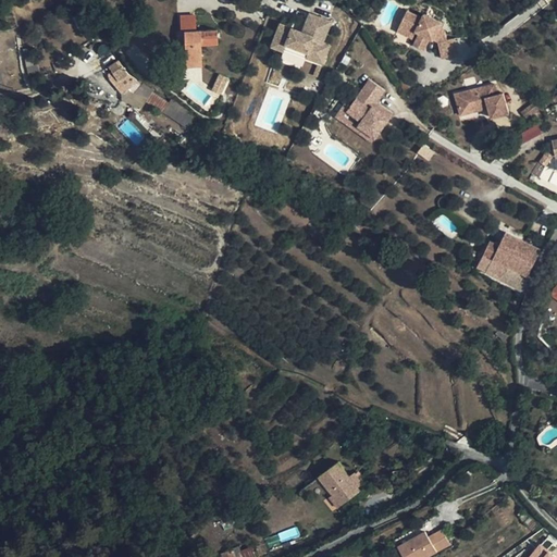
[(430,17),(419,8),(401,28),(412,38),(417,33),(422,36),(430,42),(433,46),(449,27),(433,13),(430,17)]
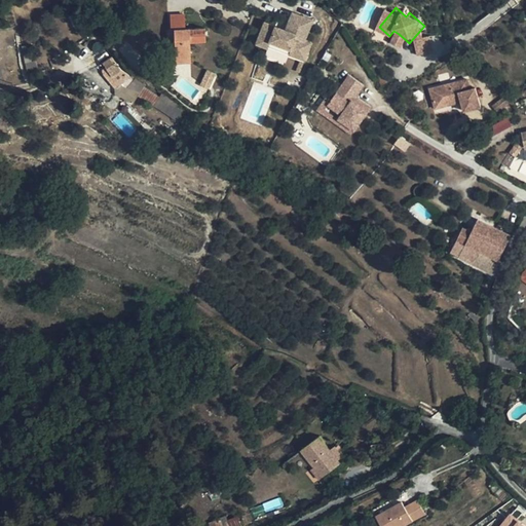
[(312,19),(293,11),(288,26),(287,30),(266,22),(257,44),(268,48),(269,46),(271,41),(291,49),(290,54),(305,60),(311,42),(304,39),(312,19)]
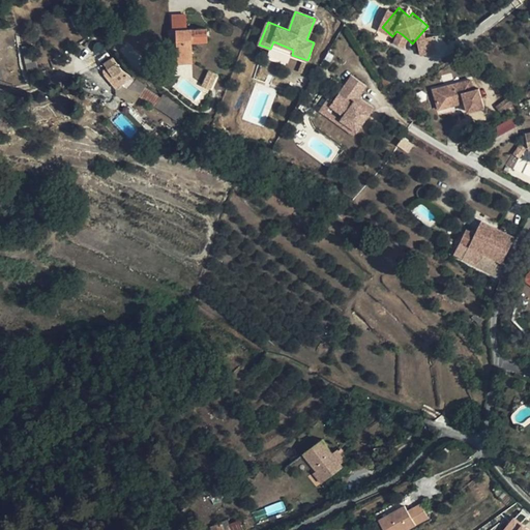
[(183,29),(182,15),(173,15),(174,29),(177,29),(178,58),(193,57),(192,41),(208,41),(207,28),(183,29)]
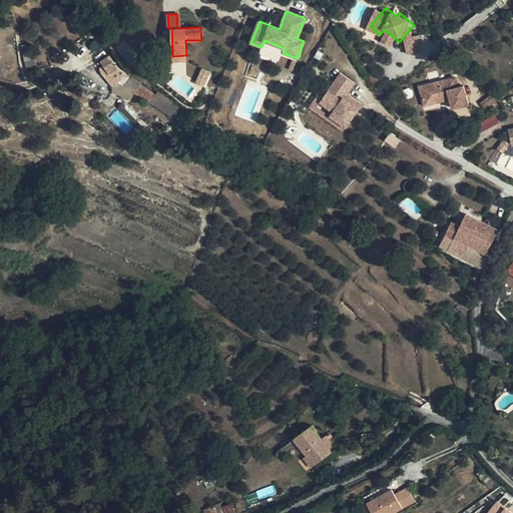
[(281,25),(261,18),(260,21),(280,29),(281,25)]
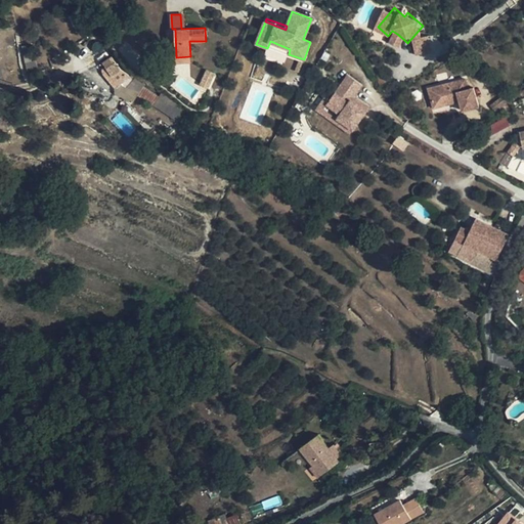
[(397,34),(392,39),(400,45),(404,40),(397,34)]
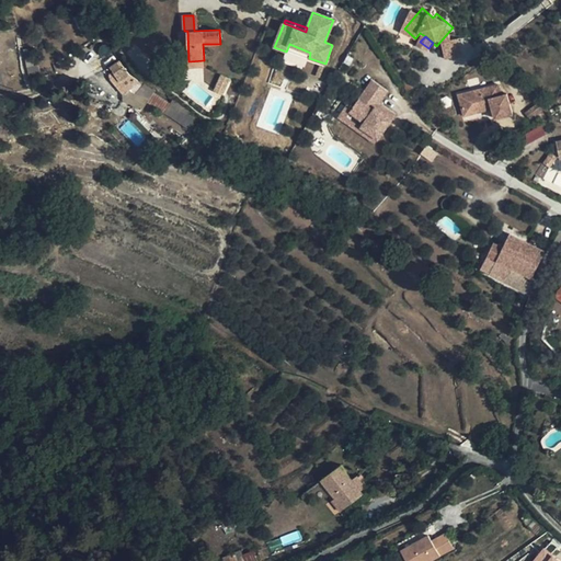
[(289,44),(287,49),(309,58),(310,53),(289,44)]
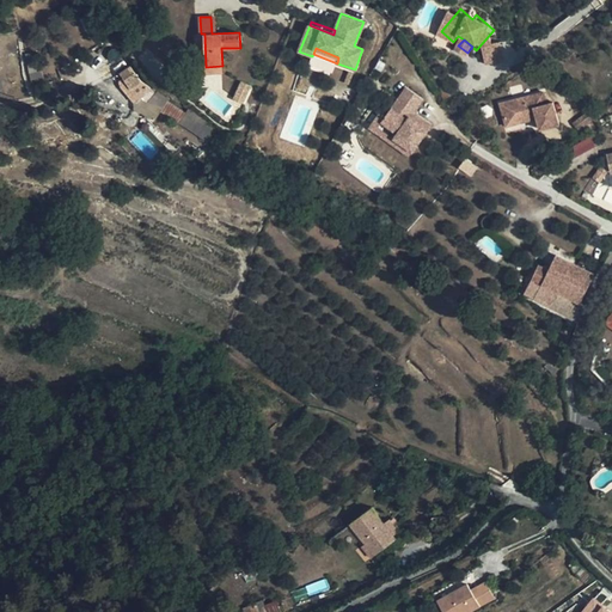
[(141,81),(132,66),(121,73),(123,78),(121,81),(122,86),(135,101),(140,97),(141,98),(150,90),(151,89),(147,85),(141,81)]
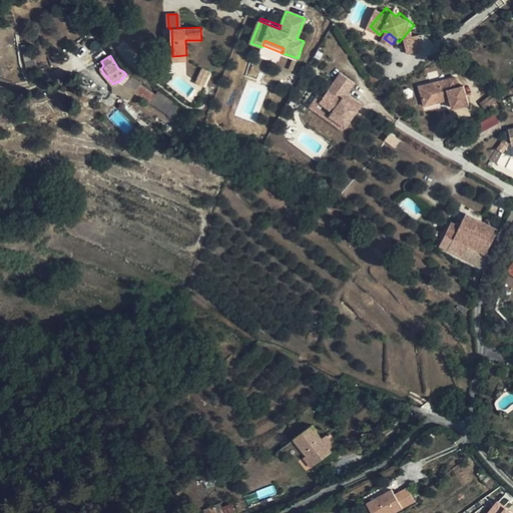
[(210,72),(202,68),(196,82),(204,86),(210,72)]
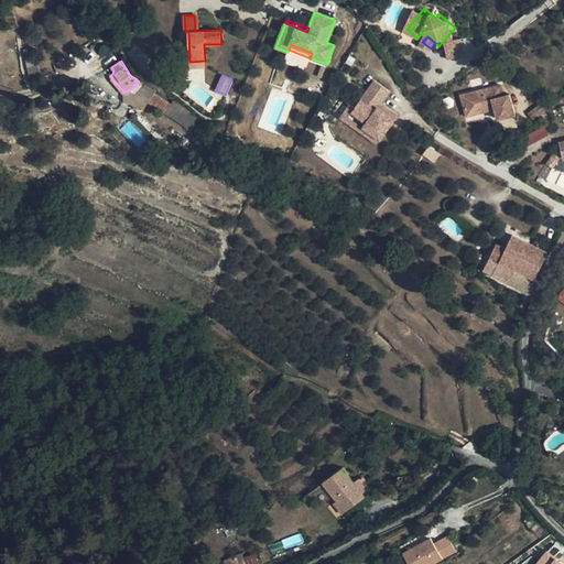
[(354,106),(349,112),(364,123),(361,126),(379,139),(394,120),(378,107),(381,102),(390,91),(375,79),(354,106)]
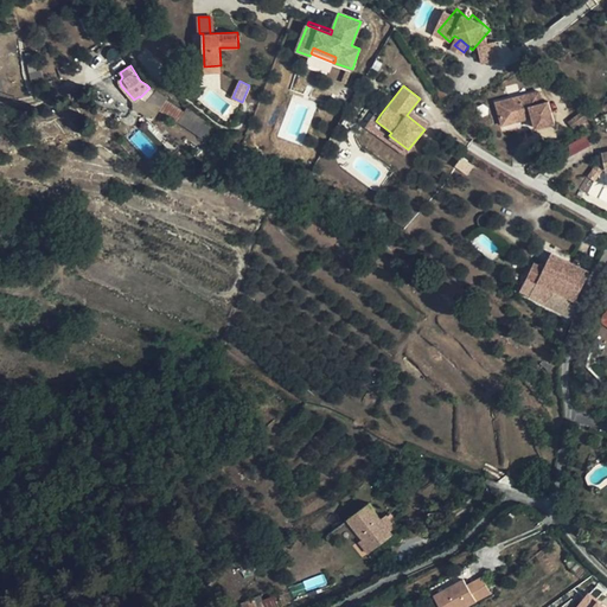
[(153,95),(148,89),(140,97),(145,102),(153,95)]
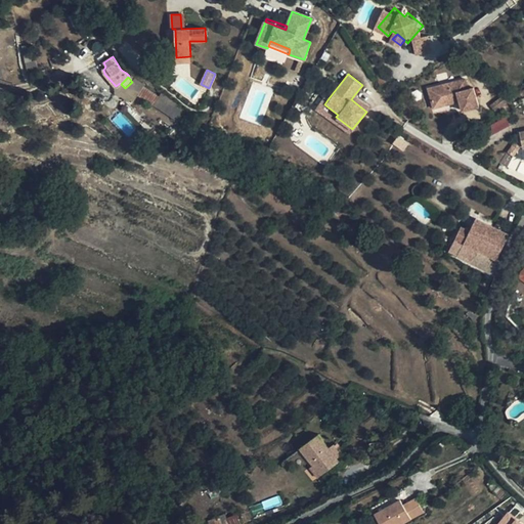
[(469,89),(466,79),(429,89),(434,108),(460,102),(463,112),(479,107),(474,88),(469,89)]
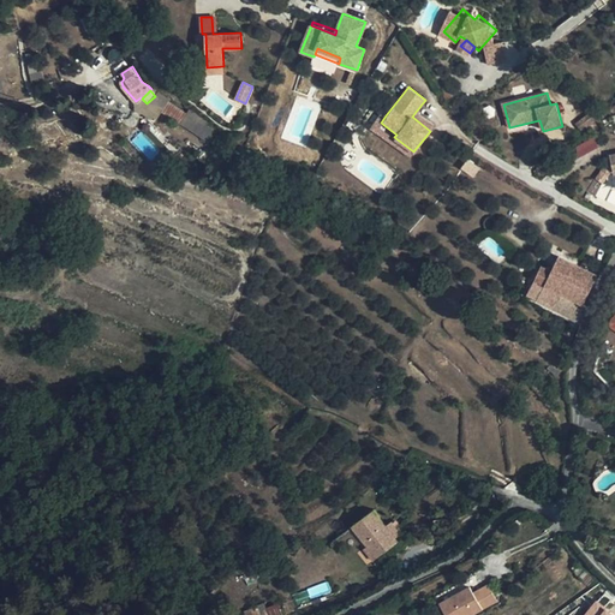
[(381,123),(386,115),(380,111),(369,124),(410,156),(413,151),(394,137),(396,135),(381,123)]
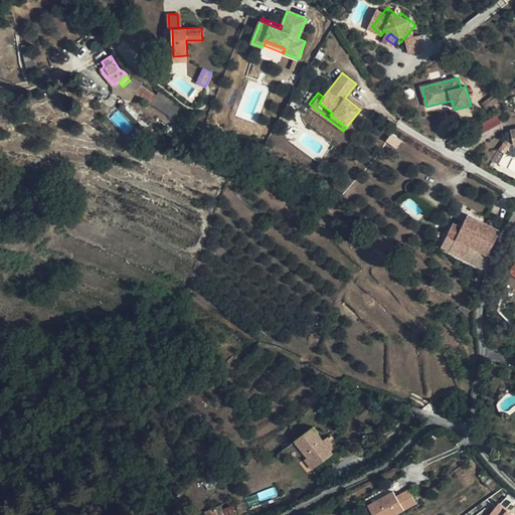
[(348,94),(345,98),(360,110),(363,106),(348,94)]
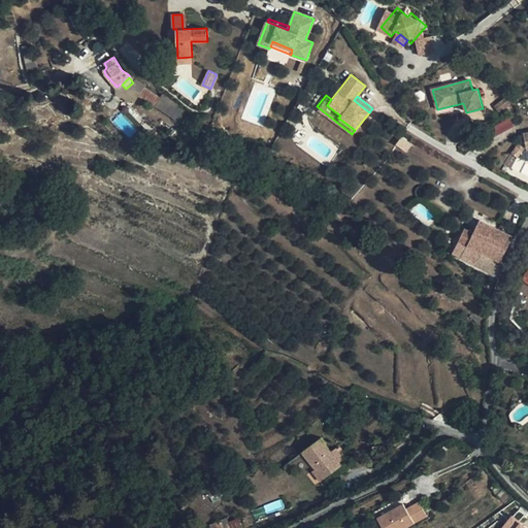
[(509,119),(492,127),(496,135),(514,127),(509,119)]
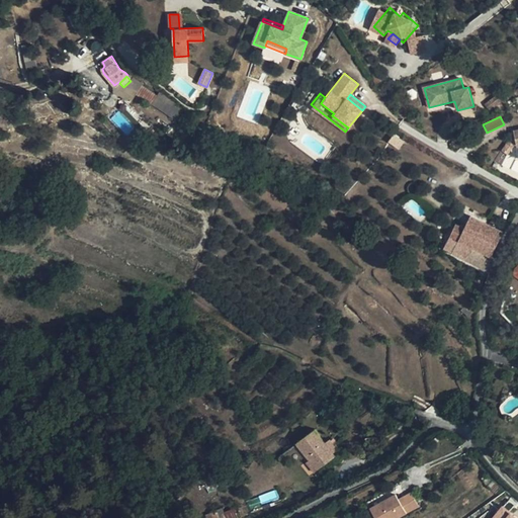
[(465,229),(460,241),(454,252),(491,271),(495,261),(496,259),(495,258),(493,256),(492,256),(498,245),(486,239),(493,227),(471,217),(465,229)]
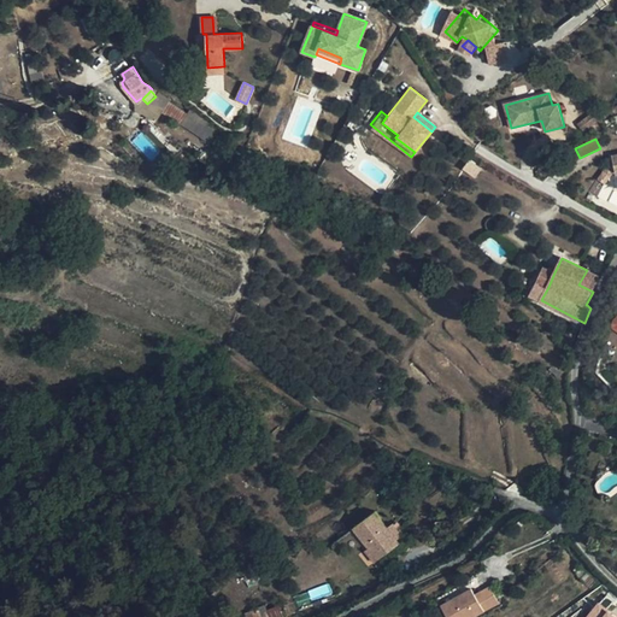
[(538,281),(548,287),(554,272),(544,268),(538,281)]
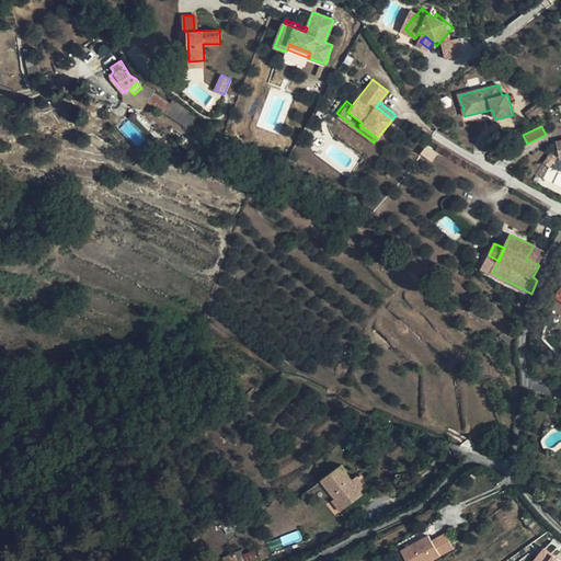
[(526,259),(539,265),(546,252),(534,245),(526,259)]
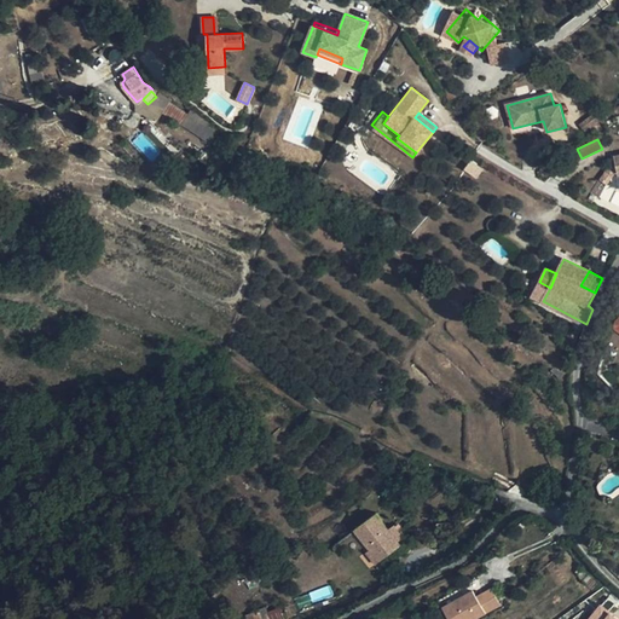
[(550,288),(539,282),(532,296),(543,301),(550,288)]
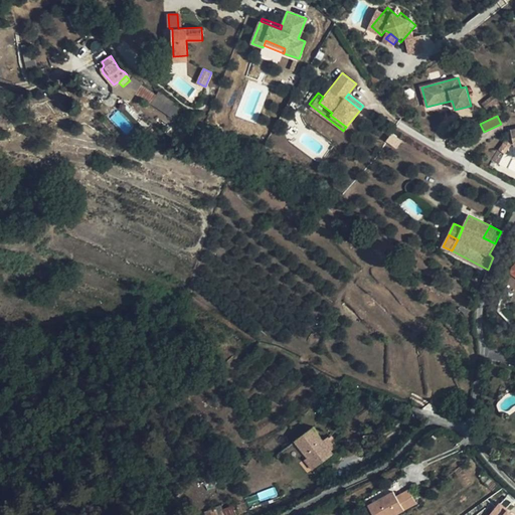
[(295,443),(313,466),(337,449),(327,436),(320,441),(312,430),(295,443)]
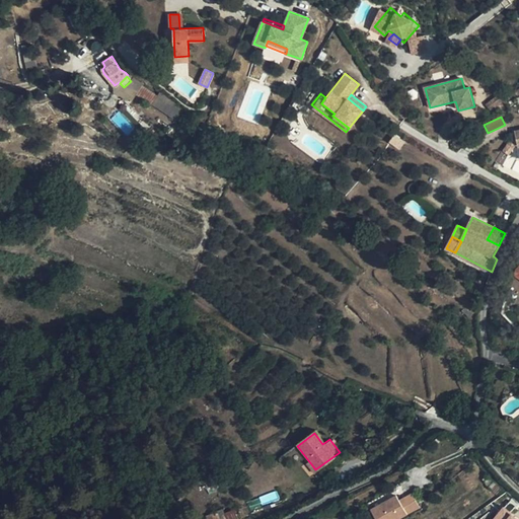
[(399,499),(408,514),(421,508),(413,492),(399,499)]
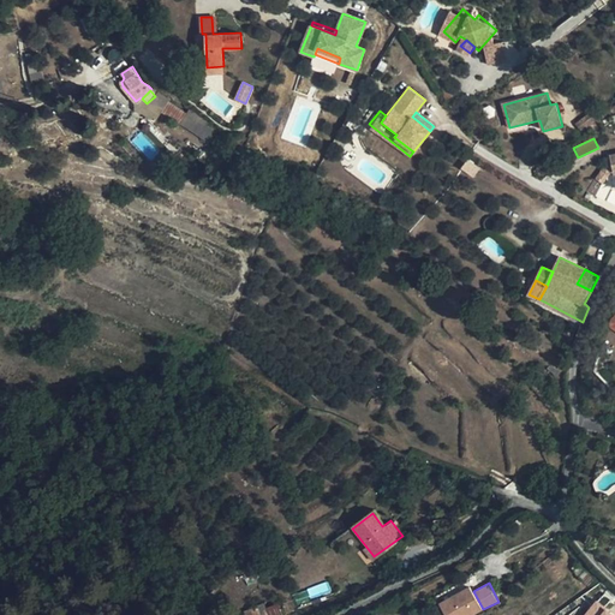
[(446,614),(472,614),(483,609),(473,591),(470,585),(440,603),(446,614)]
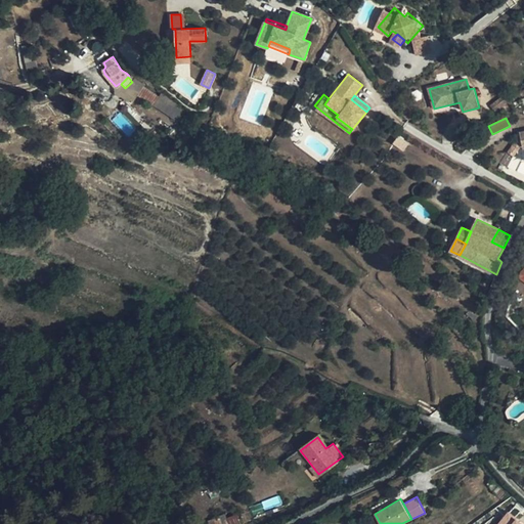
[(523,523),(523,521),(511,510),(498,523),(523,523)]
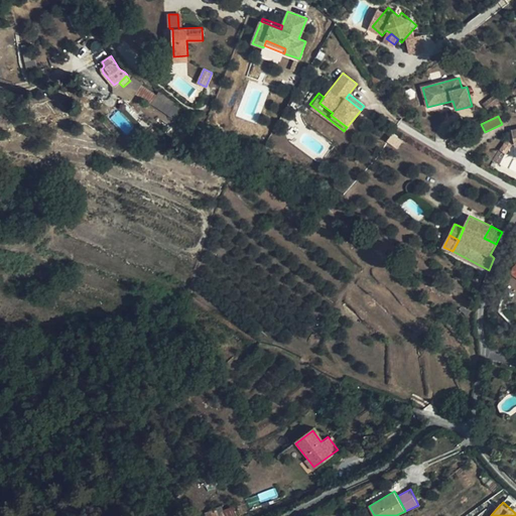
[(227,515),(222,506),(206,515),(227,515)]
